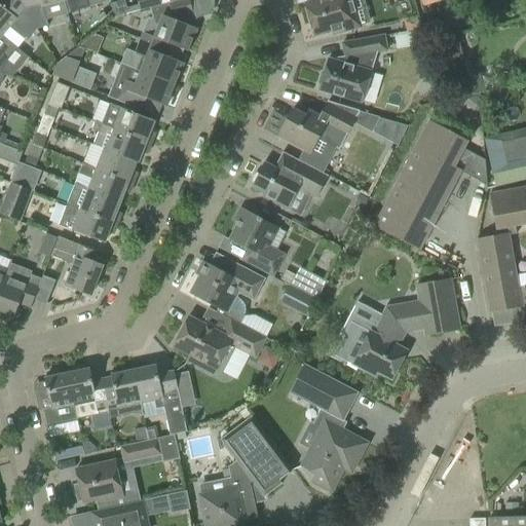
[(0,35),(1,36),(10,26),(28,40),(36,29),(24,7),(23,8),(17,0),(2,0),(0,3),(0,35)]
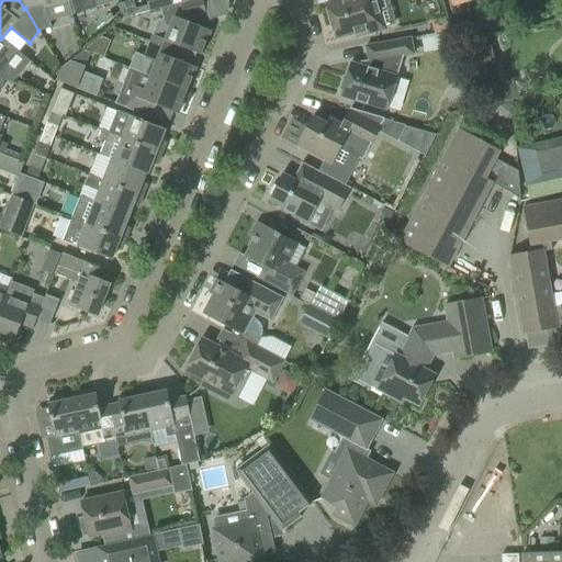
[(19,0),(24,9),(25,8),(38,31),(52,27),(45,7),(68,1),(67,0),(19,0)]
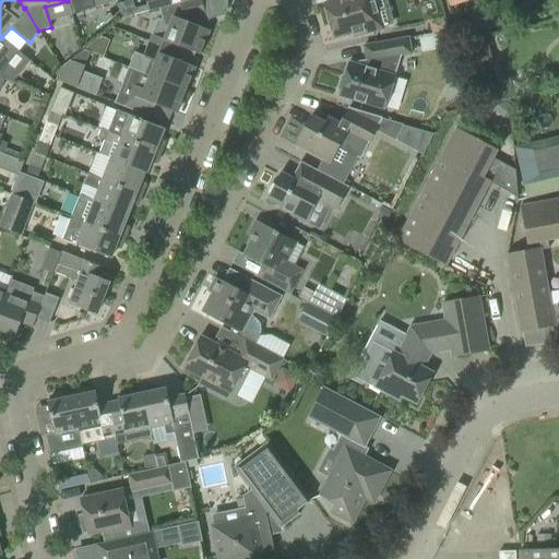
[(67,0),(68,1),(69,0),(72,14),(117,2),(116,0),(67,0)]
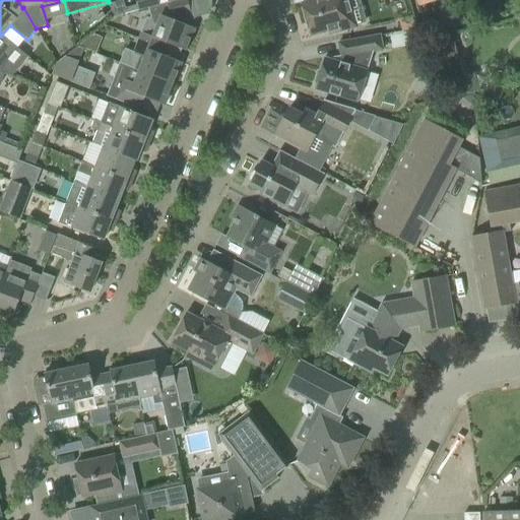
[(159,5),(157,0),(143,0),(135,2),(136,6),(124,9),(122,0),(109,3),(113,16),(138,10),(138,11),(149,8),(159,5)]
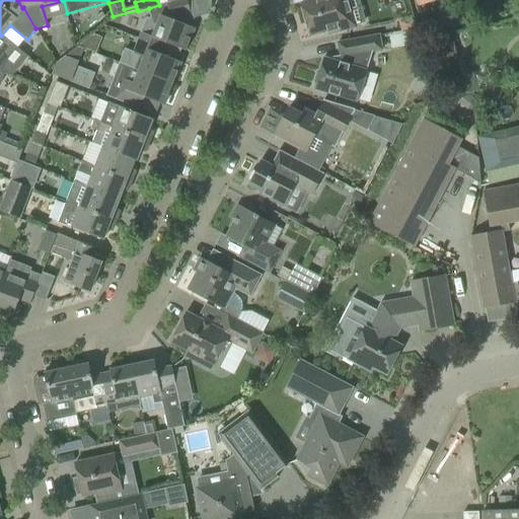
[(186,0),(177,0),(159,5),(149,8),(151,18),(145,19),(141,32),(165,43),(186,51),(194,28),(182,23),(184,18),(183,14),(190,13),(186,0)]
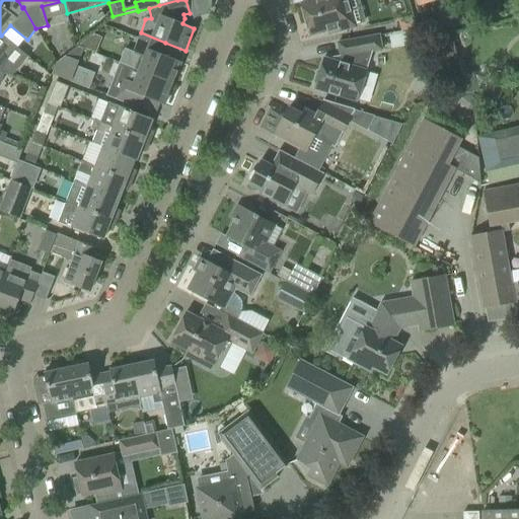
[(312,0),(300,3),(309,35),(326,31),(327,34),(355,27),(348,0),(312,0)]
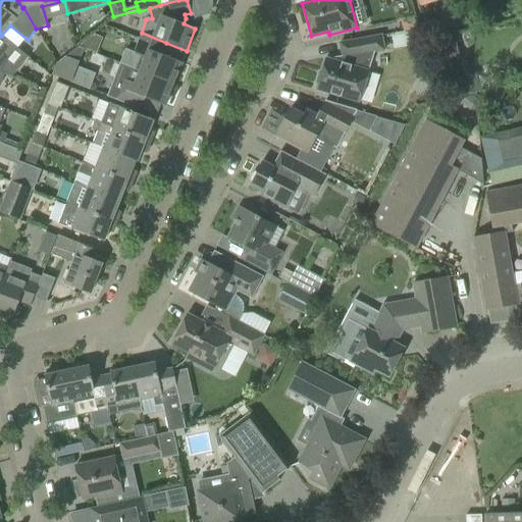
[(413,15),(400,19),(403,32),(416,28),(413,15)]
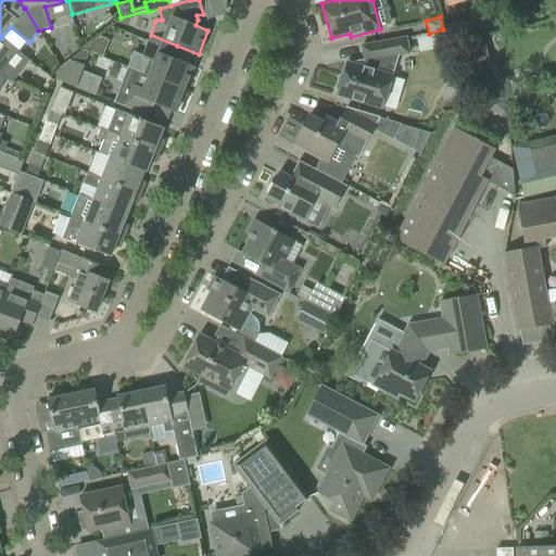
[(153,62),(149,75),(148,75),(185,89),(193,66),(173,58),(177,46),(151,35),(142,58),(153,62)]
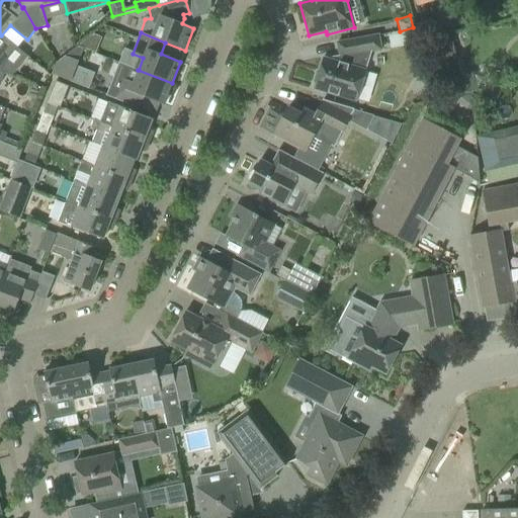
[(0,72),(3,73),(7,62),(16,49),(1,35),(0,34),(0,72)]
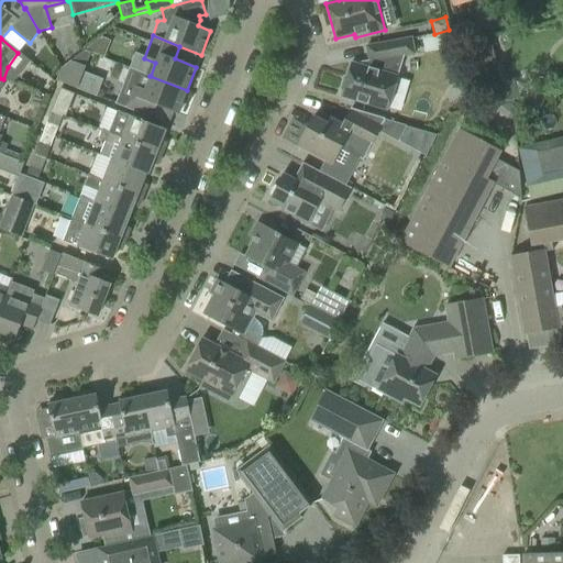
[(387,110),(404,56),(414,54),(410,39),(366,46),(368,62),(370,62),(368,68),(351,63),(346,78),(343,79),(340,90),(342,92),(341,97),(387,110)]
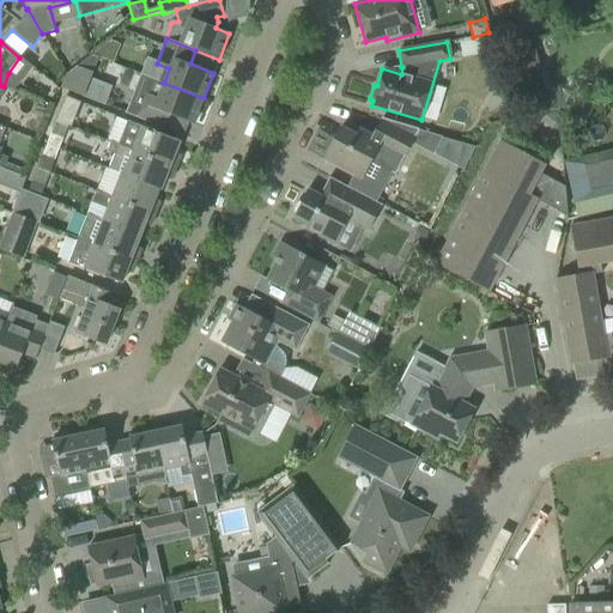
[(534,43),(510,48),(517,79),(541,73),(534,43)]
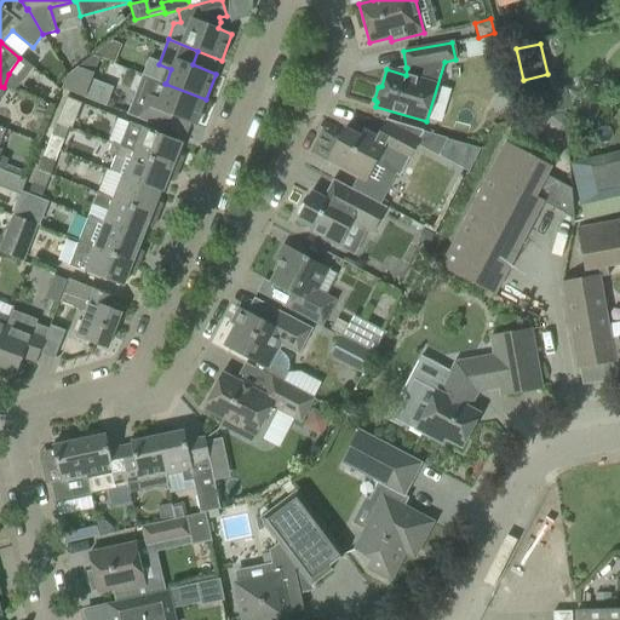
[(91,58),(65,78),(61,91),(82,99),(97,61),(91,58)]
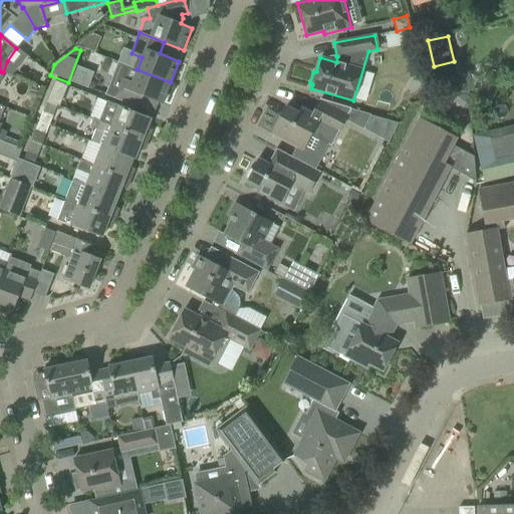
[(171,82),(137,69),(138,69),(116,61),(116,62),(119,63),(113,77),(112,76),(104,95),(138,108),(143,96),(163,104),(171,82)]
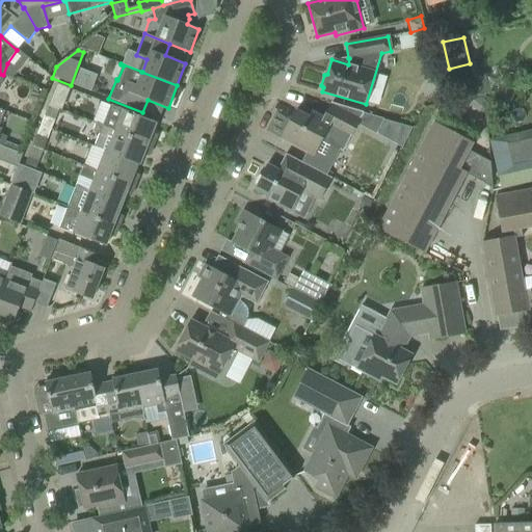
[(74,84),(90,89),(96,72),(78,67),(74,84)]
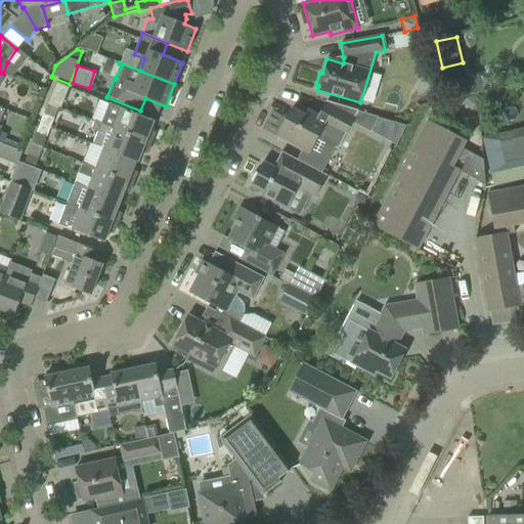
[(60,108),(68,88),(55,83),(52,93),(48,103),(58,107),(60,108)]
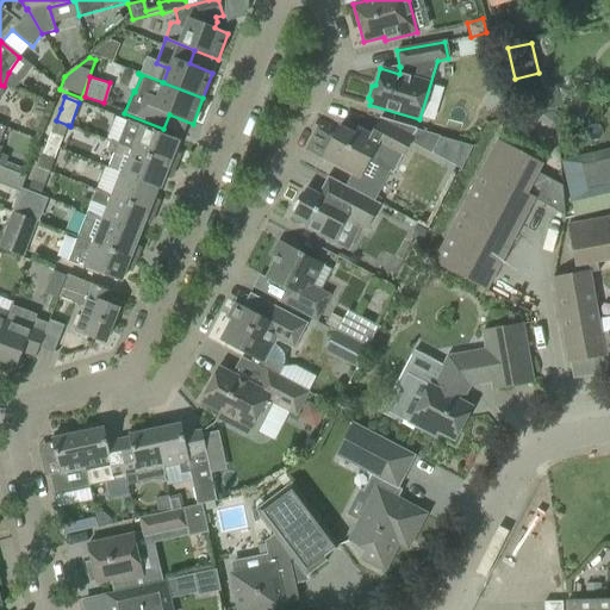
[(586,106),(568,109),(571,122),(589,119),(586,106)]
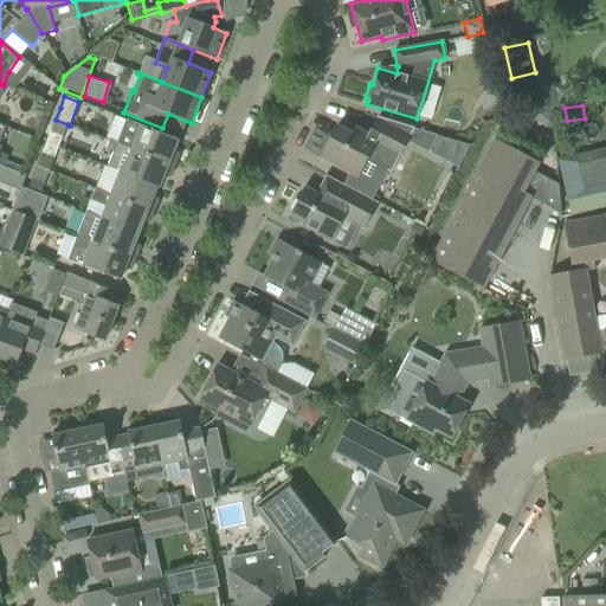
[(550,108),(534,111),(536,120),(547,128),(554,126),(550,108)]
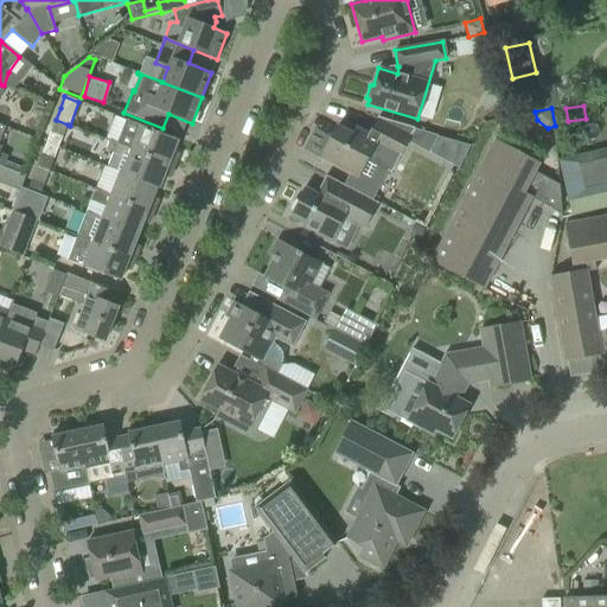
[(433,154),(442,136),(378,117),(369,135),(356,128),(352,134),(337,126),(321,157),(357,176),(368,158),(375,161),(374,163),(391,172),(408,141),(433,154)]
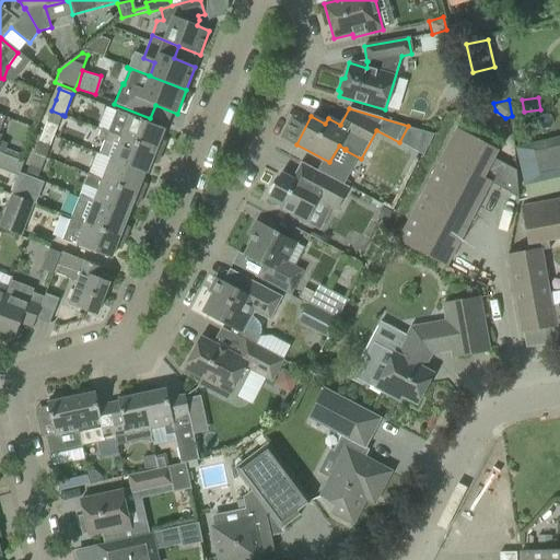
[(62,115),(51,111),(46,121),(57,126),(62,115)]
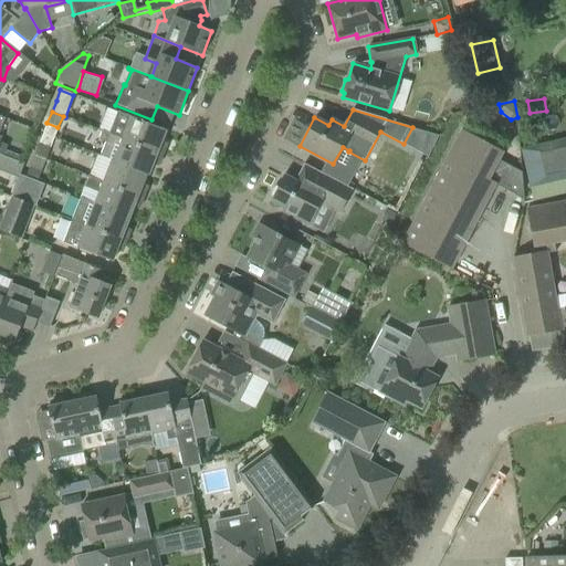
[(117,112),(109,134),(163,155),(167,145),(161,140),(166,130),(132,117),(117,112)]
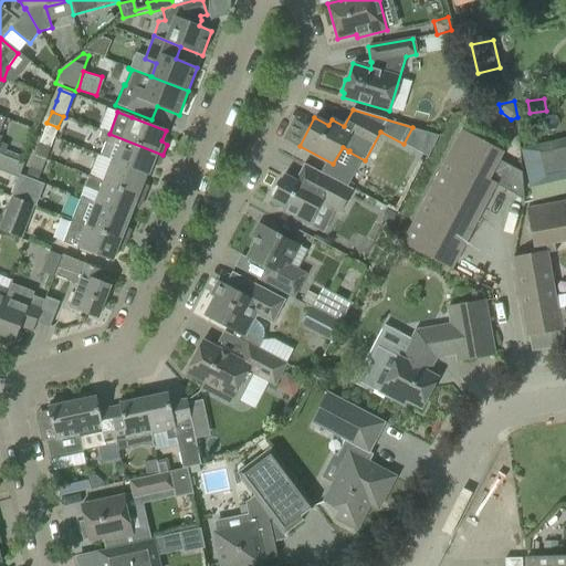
[(534,128),(532,117),(522,118),(523,129),(534,128)]
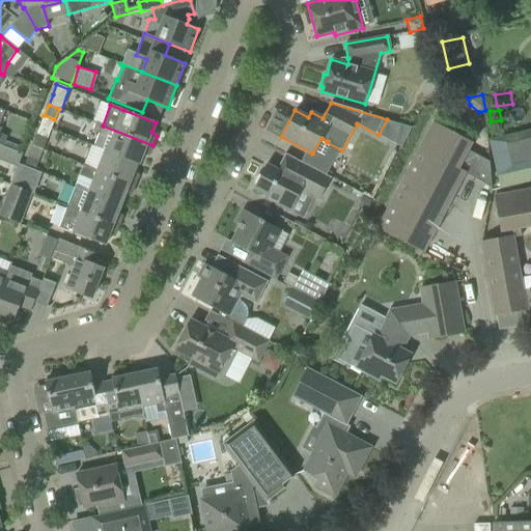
[(432,121),(418,149),(465,174),(491,188),(490,163),(468,151),(472,142),(432,121)]
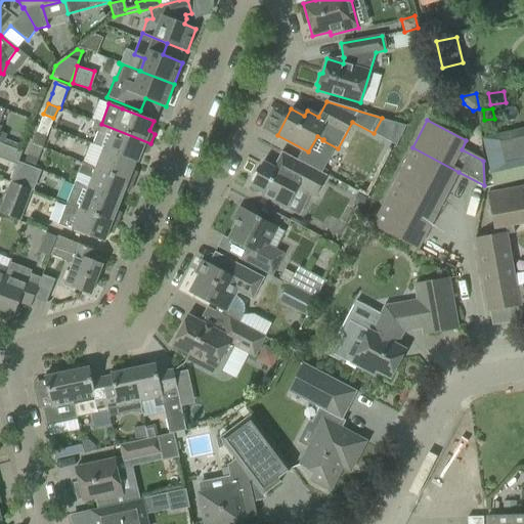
[(93,144),(103,148),(137,162),(141,153),(146,154),(150,143),(101,124),(94,122),(92,129),(97,131),(93,144)]
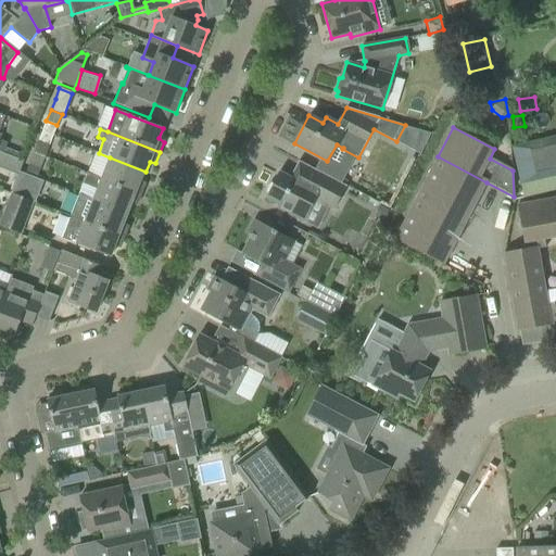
[(555,136),(512,147),(520,184),(555,175),(555,136)]
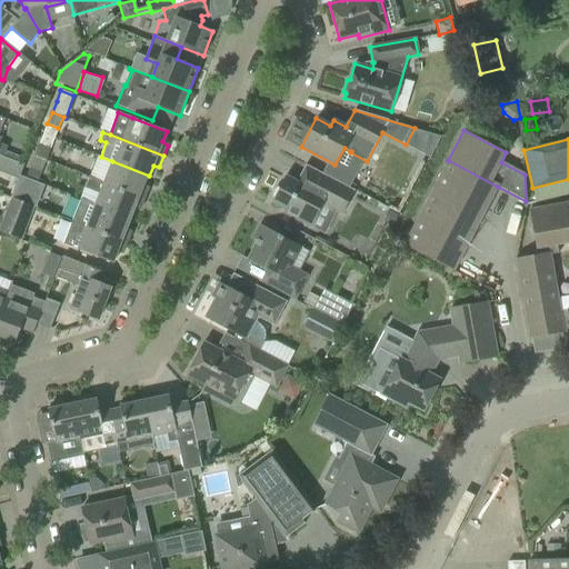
[(39,145),(35,156),(46,160),(50,149),(39,145)]
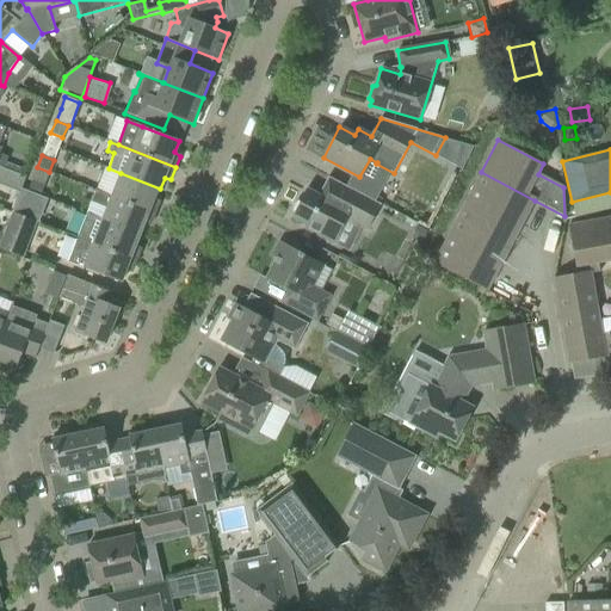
[(0,180),(20,187),(25,174),(0,166),(0,180)]
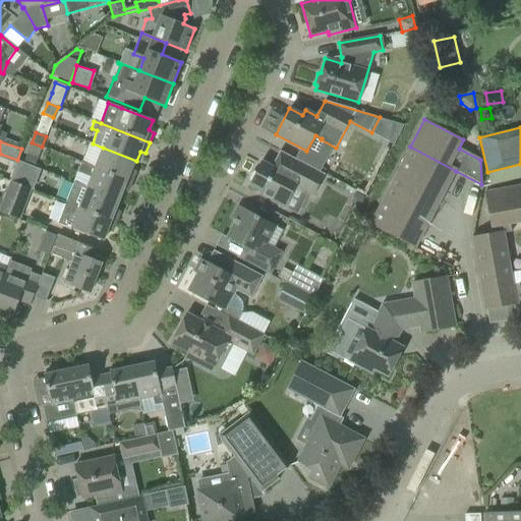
[(42,147),(32,142),(27,154),(38,158),(42,147)]
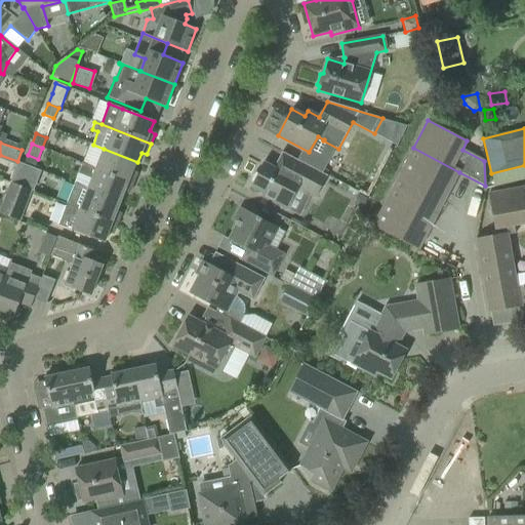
[(413,148),(400,173),(446,197),(459,172),(413,148)]
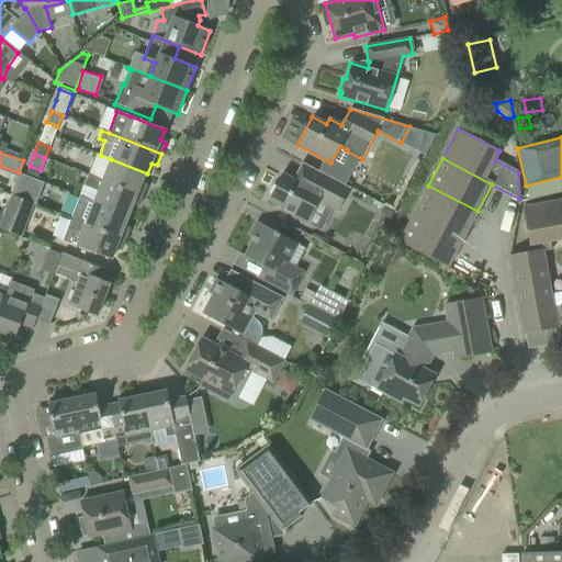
[(142,182),(145,173),(147,175),(147,173),(111,159),(102,180),(102,181),(143,197),(146,187),(142,182)]
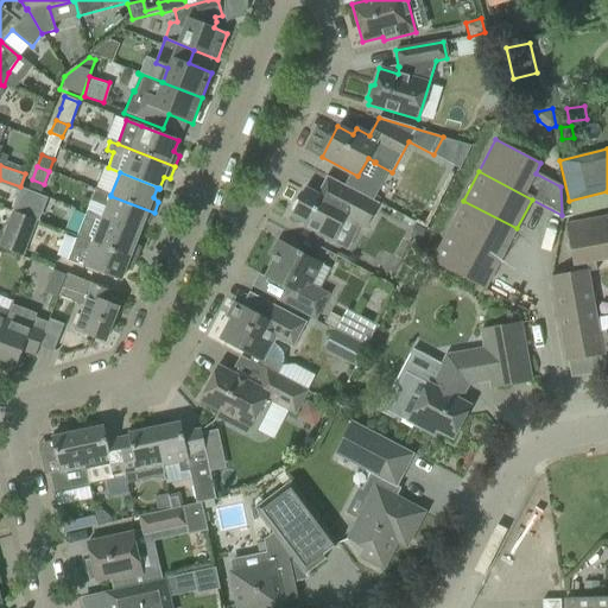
[(366,229),(379,203),(327,176),(317,194),(305,188),(298,201),(296,200),(291,204),(290,210),(292,211),(290,216),(304,225),(303,228),(331,244),(344,219),(366,229)]
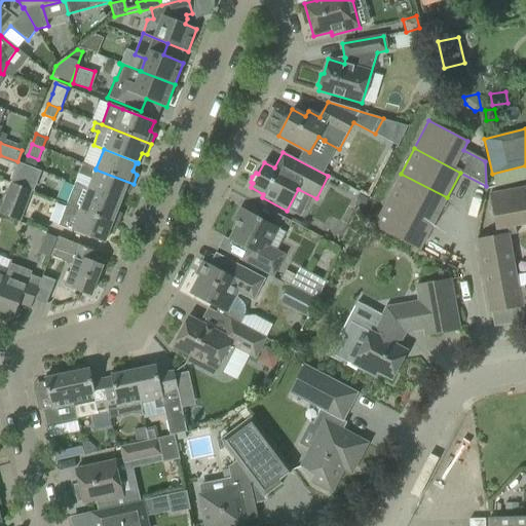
[(91,179),(88,189),(120,202),(123,193),(129,193),(134,184),(96,170),(96,168),(82,164),(79,175),(91,179)]
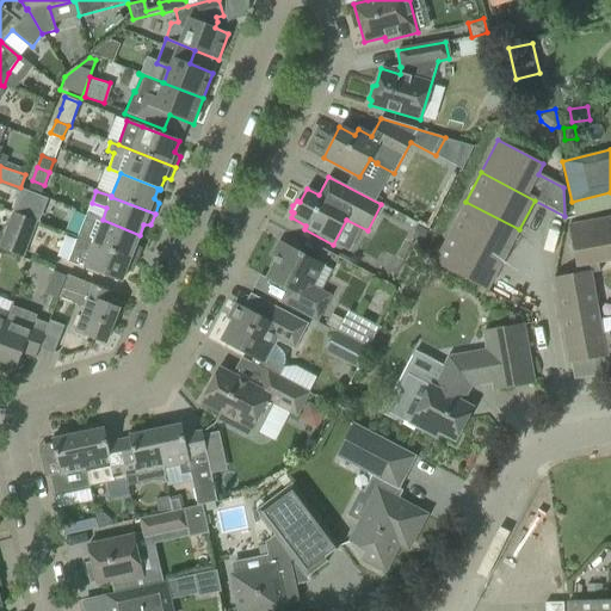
[(24,217),(29,204),(17,199),(12,213),(24,217)]
